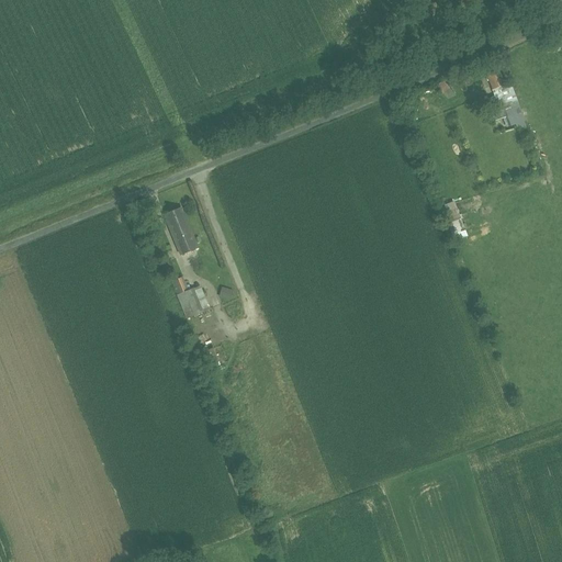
[(499,71),(487,76),(493,89),(505,85),(499,71)]
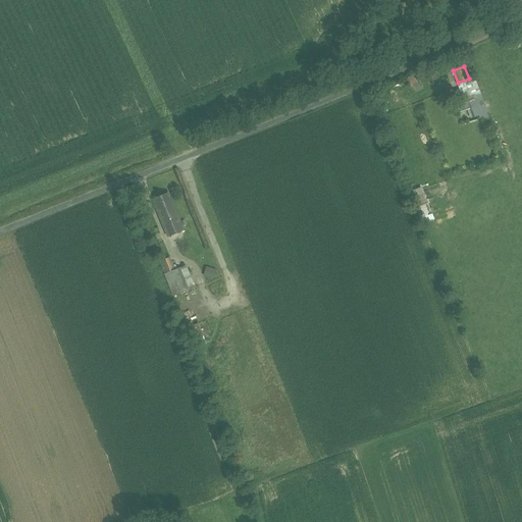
[(470,119),(487,112),(474,77),(457,85),(461,94),(455,96),(461,113),(467,110),(470,119)]
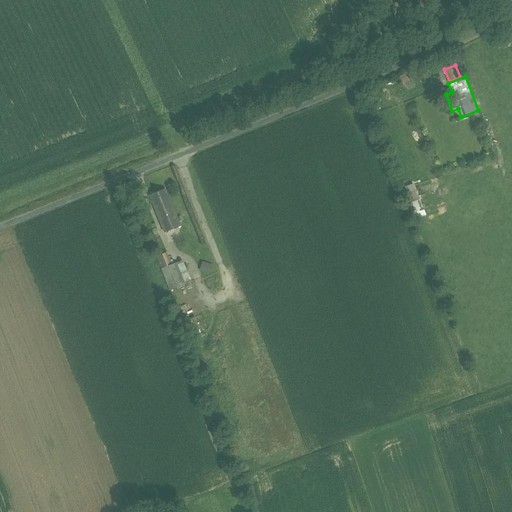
[(408,204),(420,199),(414,184),(402,189),(408,204)]
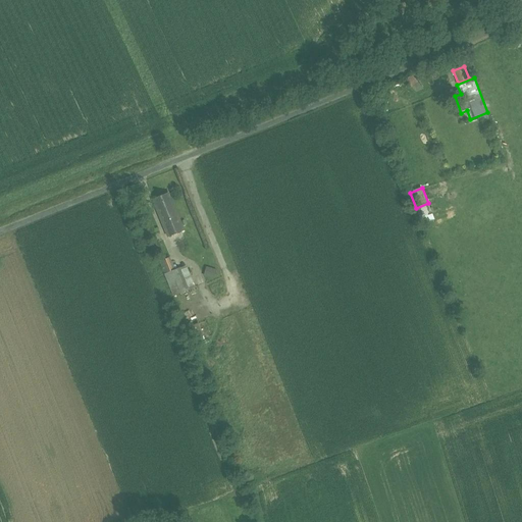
[(168,193),(153,200),(169,238),(185,230),(168,193)]
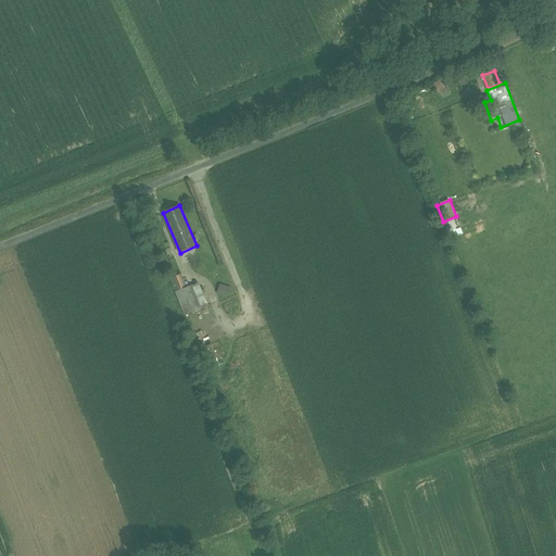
[(443,222),(449,239),(463,235),(457,217),(443,222)]
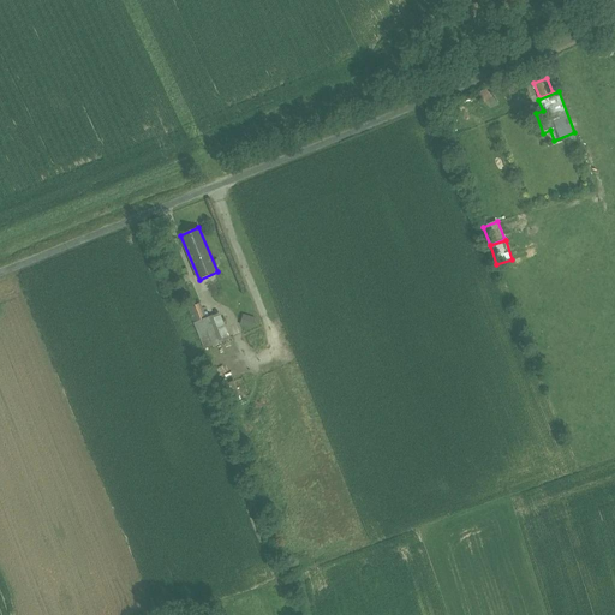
[(189,309),(195,323),(206,320),(198,305),(189,309)]
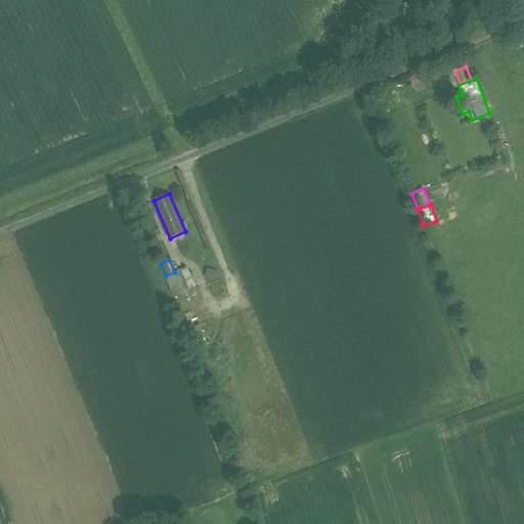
[(181,269),(189,290),(195,288),(187,267),(181,269)]
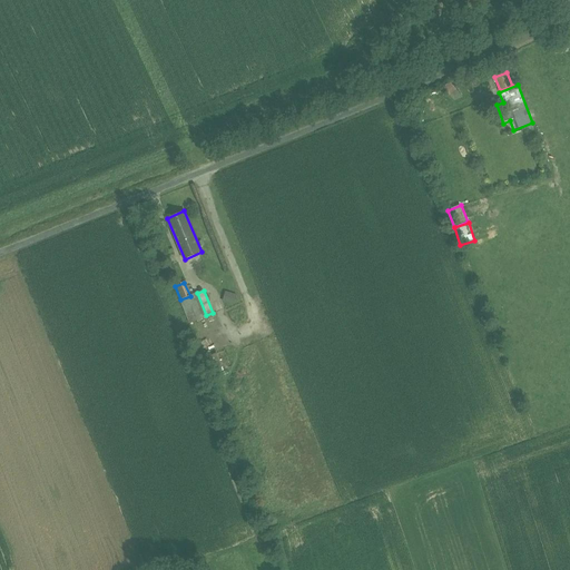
[(237,295),(226,292),(223,302),(234,305),(237,295)]
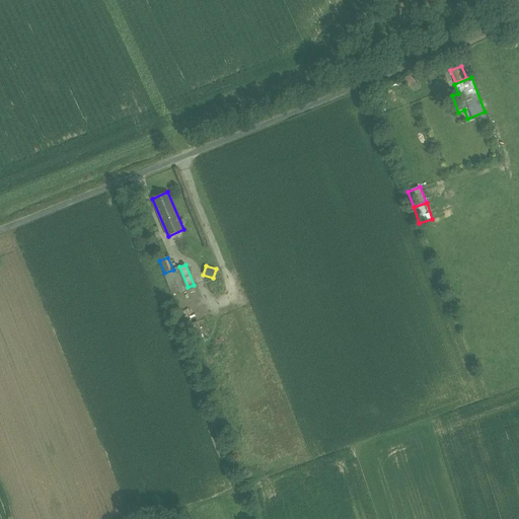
[(173,270),(164,273),(172,293),(188,287),(179,267),(173,270)]
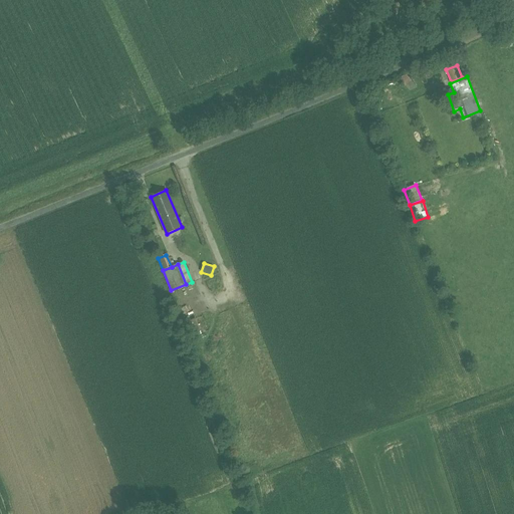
[(183,322),(187,337),(200,333),(197,319),(183,322)]
